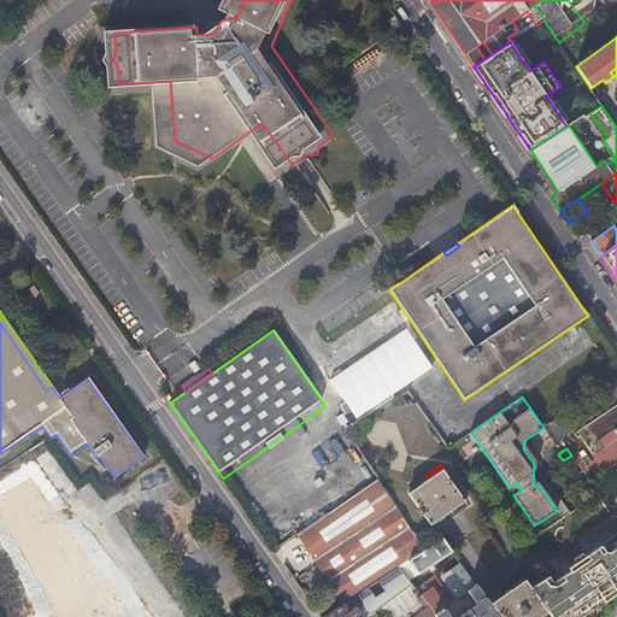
[(442,468),(428,477),(422,482),(409,492),(419,507),(417,509),(421,513),(423,512),(430,523),(444,515),(451,510),(464,500),(442,468)]
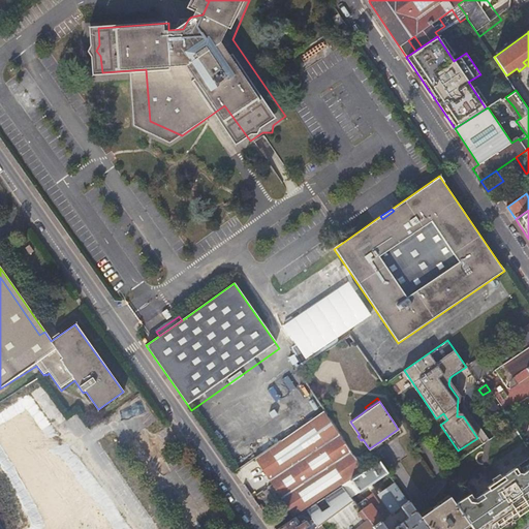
[(269,480),(340,433),(324,409),(254,458),(269,480)]
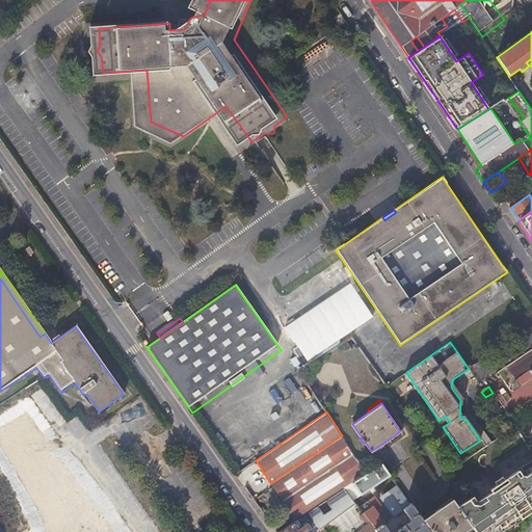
[(352,424),(364,416),(362,413),(350,421),(352,424)]
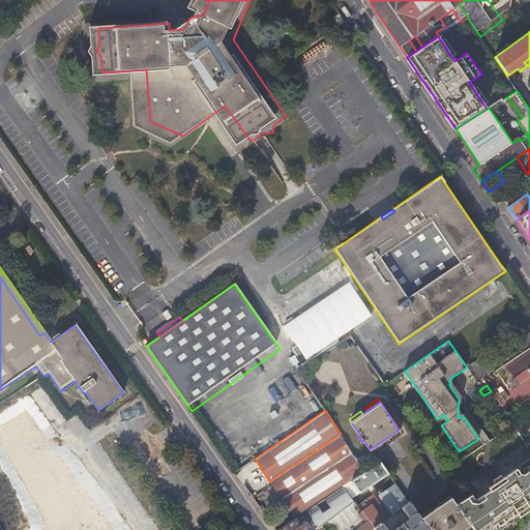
[(401,431),(399,430),(387,438),(388,439),(401,431)]
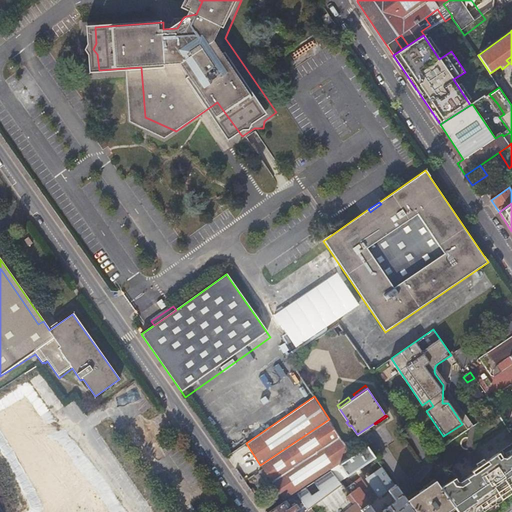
[(282,499),(351,452),(329,419),(260,465),(282,499)]
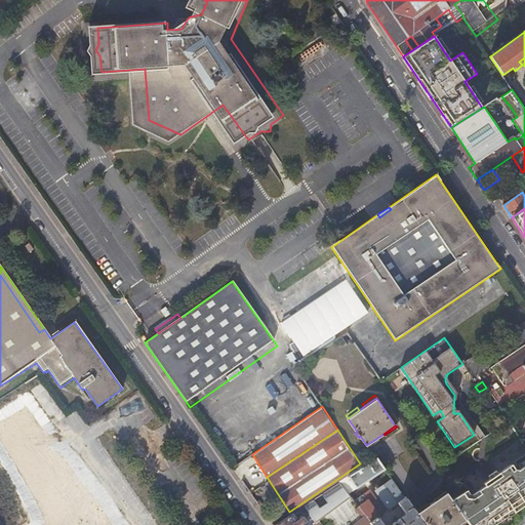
[(378,439),(377,438),(366,445),(367,447),(378,439)]
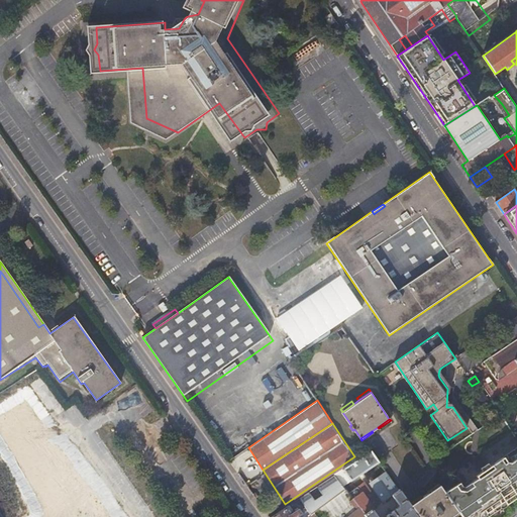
[(458,511),(462,516),(474,516),(485,510),(487,512),(489,516),(516,497),(516,449),(478,476),(480,479),(467,488),(462,487),(459,483),(445,491),(458,511)]
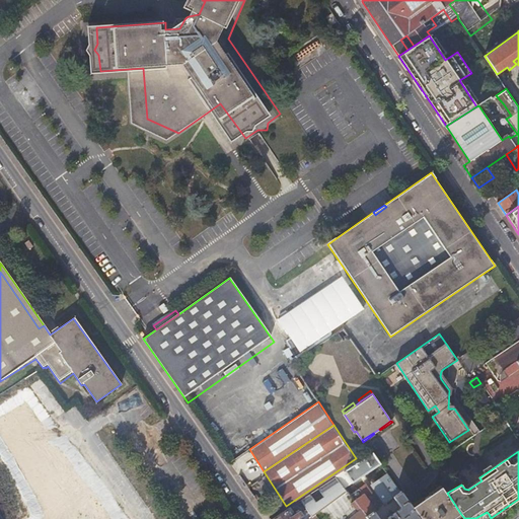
[(372,452),(358,461),(343,472),(348,480),(351,479),(353,482),(380,463),(372,452)]
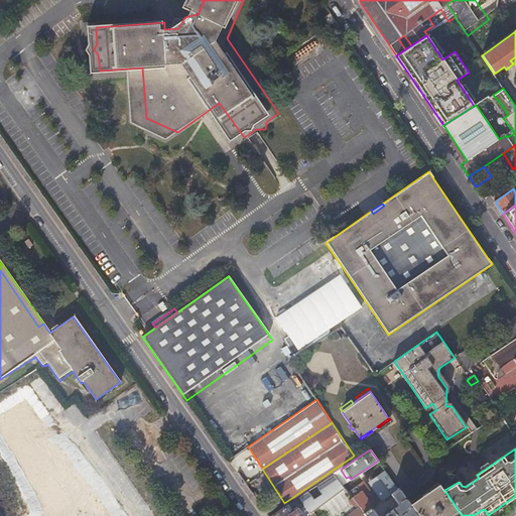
[(416,515),(408,504),(407,502),(385,471),(370,482),(382,500),(381,501),(382,501),(390,495),(396,503),(396,506),(382,515),(377,515),(372,508),(373,508),(372,507),(377,503),(367,487),(352,497),(354,500),(365,515),(416,515)]
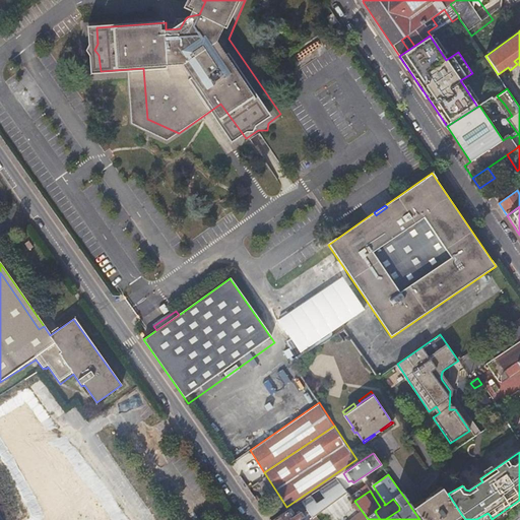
[(431,495),(442,486),(441,484),(430,493),(431,495)]
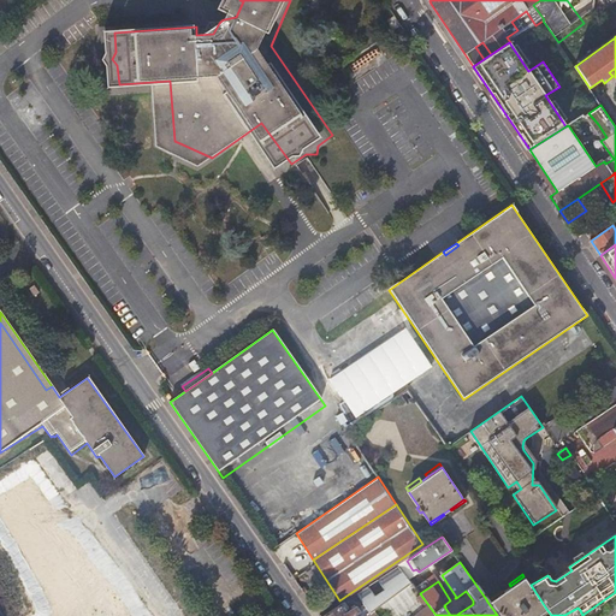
[(413,582),(420,593),(438,581),(434,575),(430,575),(428,578),(427,575),(419,575),(412,581),(413,582)]
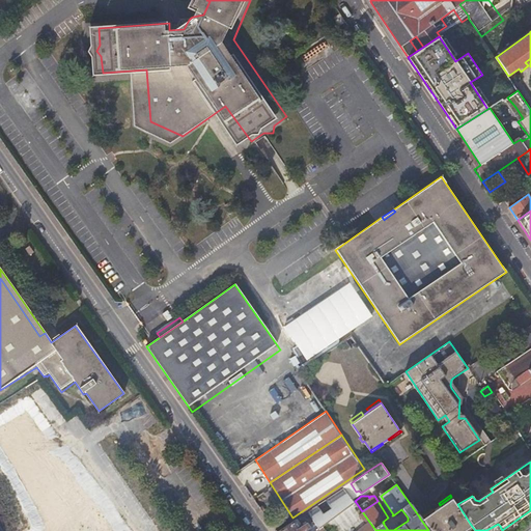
[(428,530),(462,530),(469,526),(471,525),(457,504),(452,497),(451,497),(440,505),(431,511),(420,519),(428,530)]
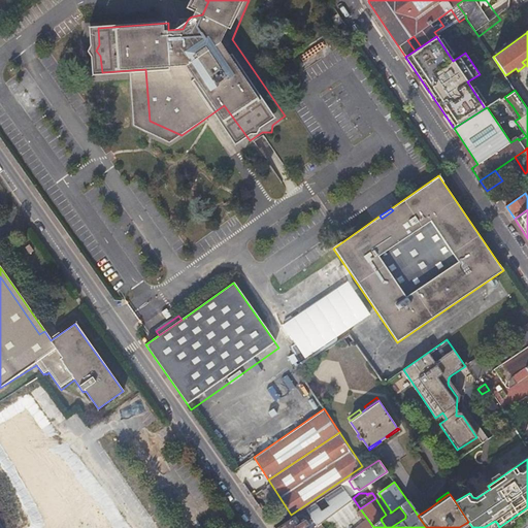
[(360,513),(362,512),(360,508),(354,499),(333,515),(337,519),(342,526),(360,513)]
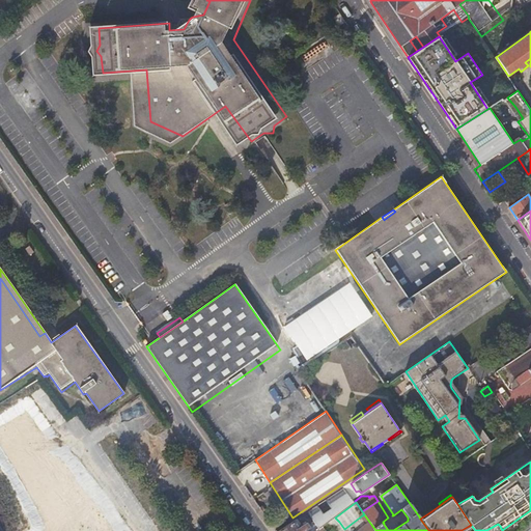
[(430,509),(419,516),(420,519),(431,511),(430,509)]
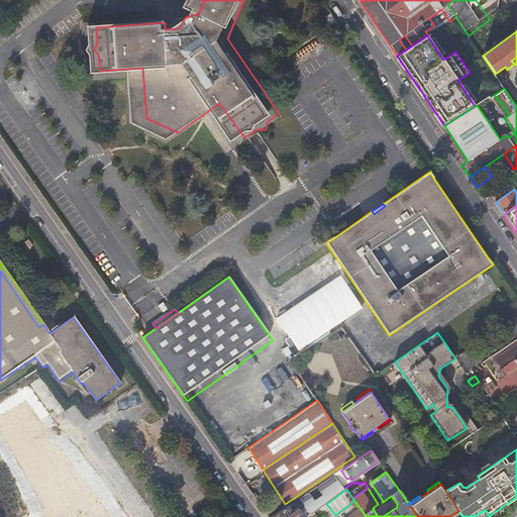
[(366,516),(354,501),(352,502),(354,504),(353,505),(356,509),(346,516),(316,516),(313,513),(308,516),(366,516)]
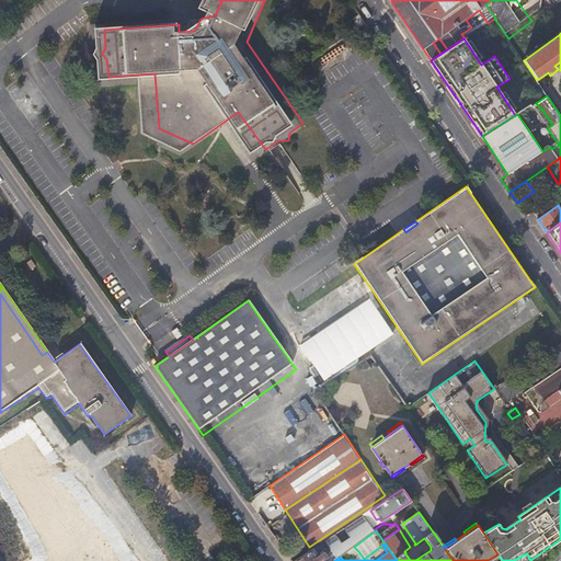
[(358,551),(354,547),(348,551),(352,557),(358,551)]
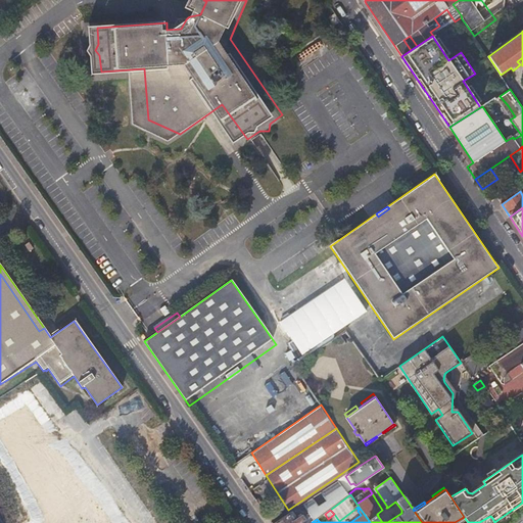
[(299,522),(305,519),(302,516),(301,515),(296,519),(291,512),(275,522),(299,522)]
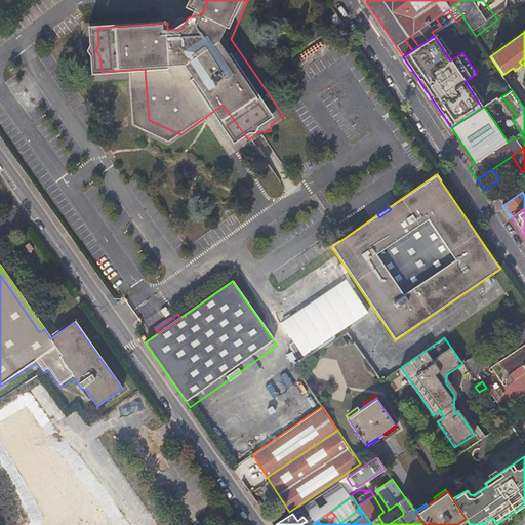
[(326,516),(318,521),(321,524),(324,524),(329,521),(326,516)]
